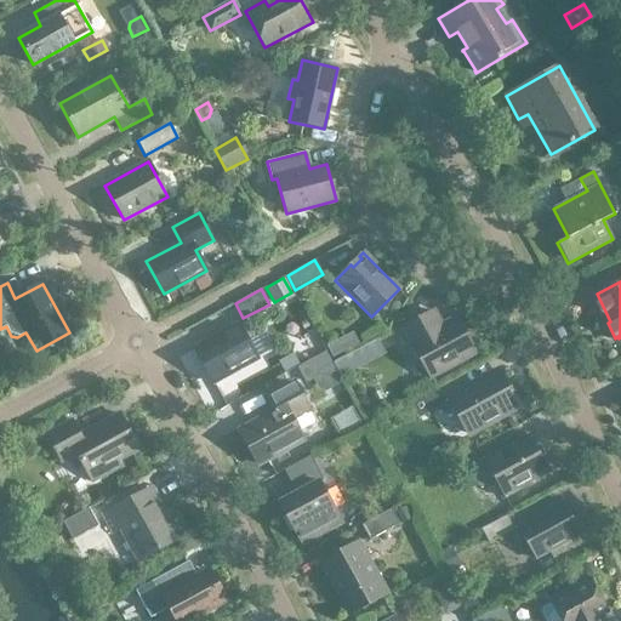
[(410,343),(415,351),(414,351),(412,355),(415,362),(421,364),(421,363),(429,377),(474,353),(455,319),(440,326),(432,312),(403,328),(411,343),(410,343)]
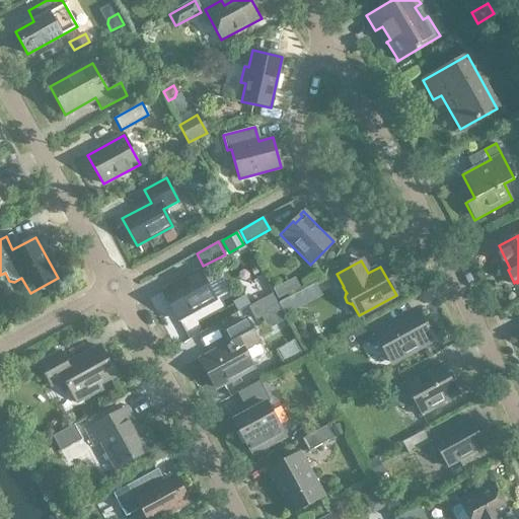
[(177,320),(215,300),(199,271),(162,291),(177,320)]
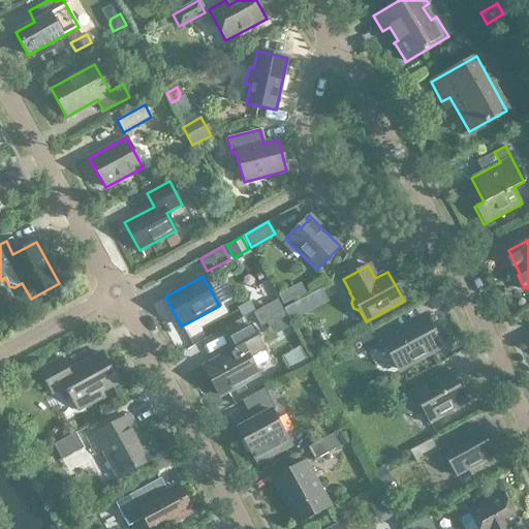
[(324,286),(303,299),(307,306),(329,293),(324,286)]
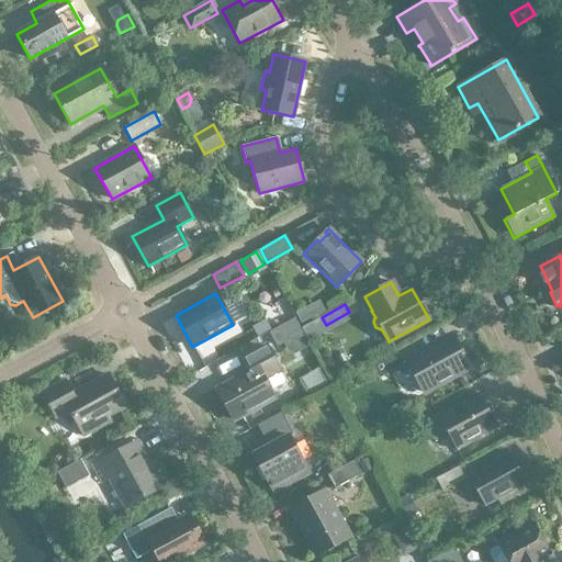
[(302,308),(294,313),(300,323),(307,319),(302,308)]
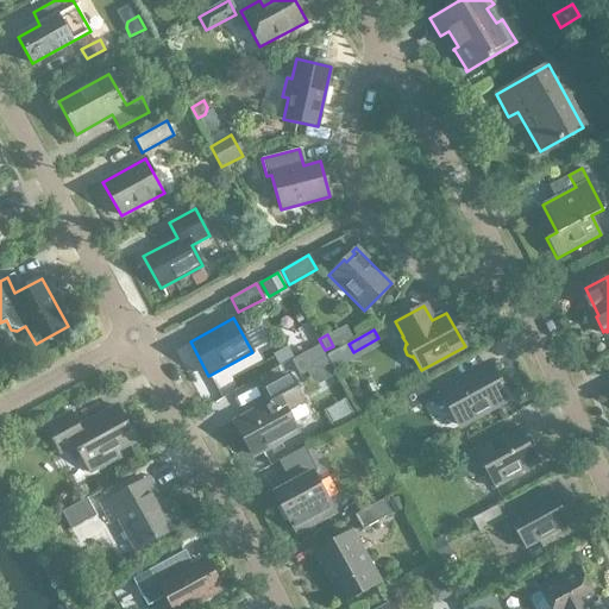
[(318,346),(290,362),(299,377),(326,362),(318,346)]
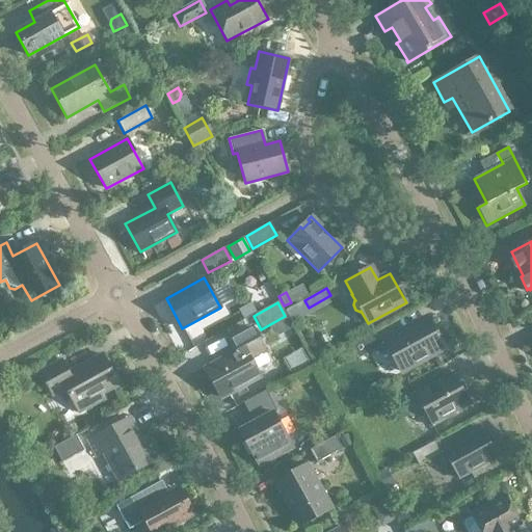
[(400,372),(444,348),(427,318),(383,342),(400,372)]
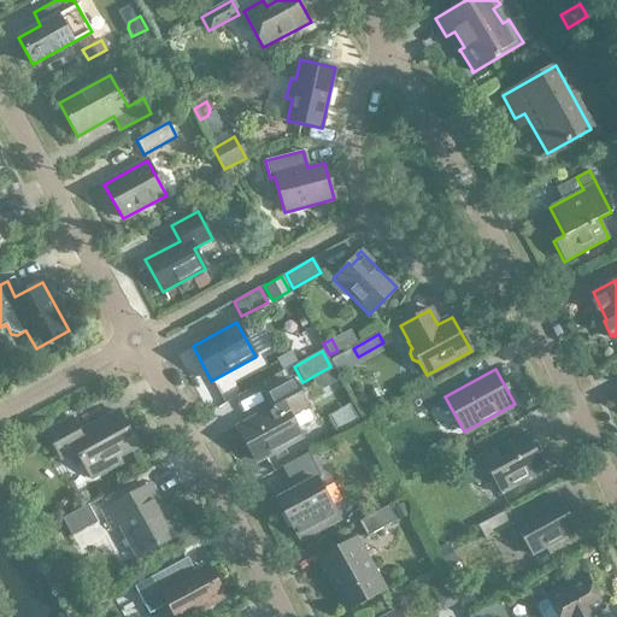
[(306,406),(292,380),(265,394),(274,409),(238,429),(256,460),(300,436),(289,416),(306,406)]
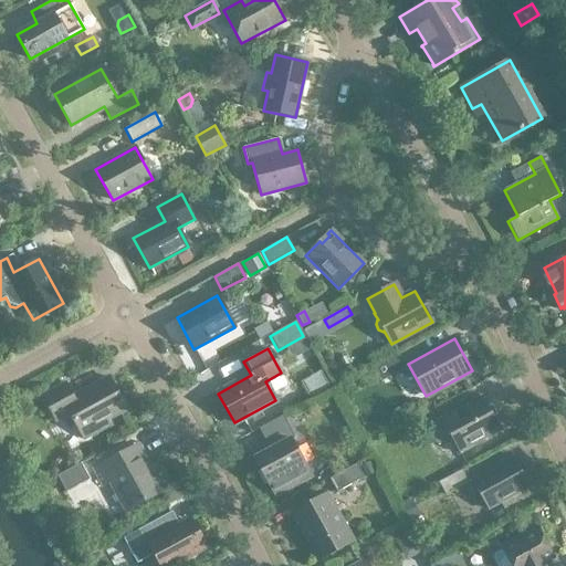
[(406,368),(397,353),(371,367),(380,381),(406,368)]
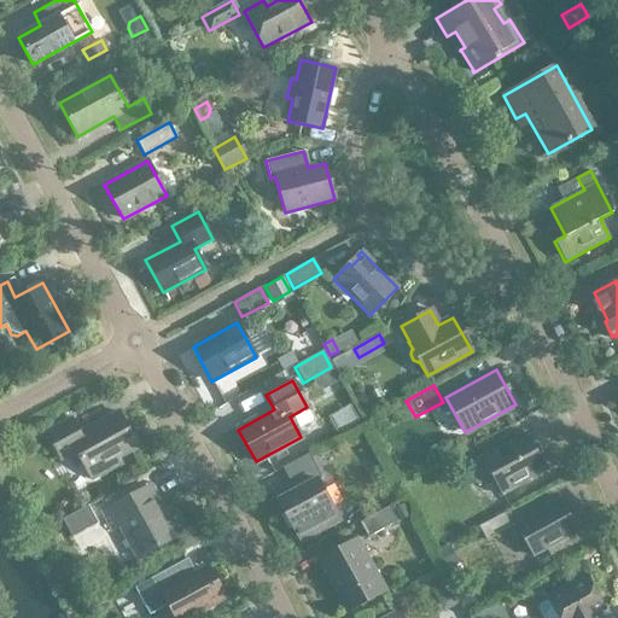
[(80,433),(71,418),(45,432),(60,460),(75,452),(91,479),(120,464),(116,458),(138,447),(118,413),(80,433)]
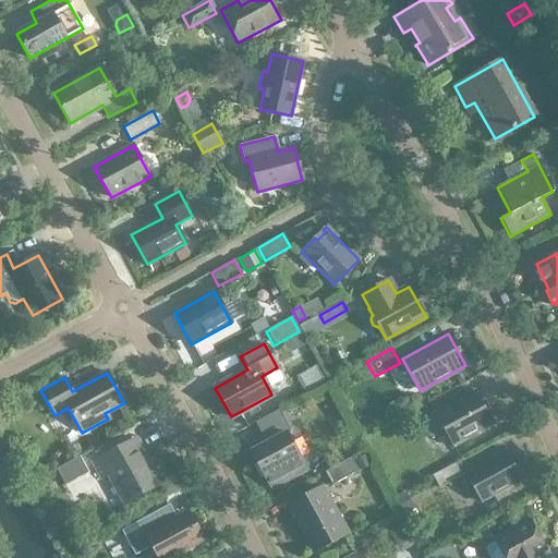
[(458,401),(463,411),(452,416),(447,404),(420,420),(431,439),(444,432),(452,447),(493,425),(474,391),(458,401)]
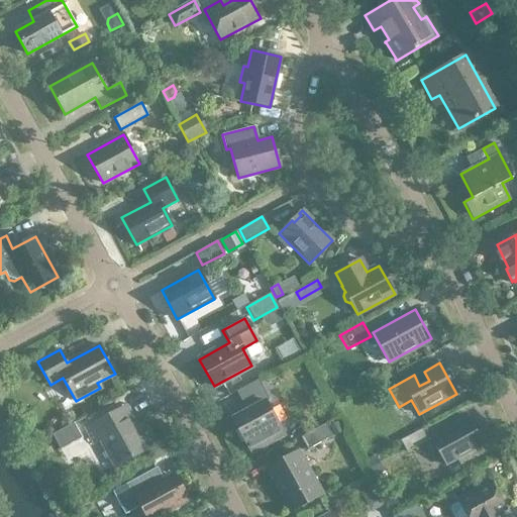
[(246,411),(232,419),(244,442),(250,452),(284,434),(278,424),(266,401),(269,399),(263,389),(259,380),(236,392),(240,401),(246,411)]
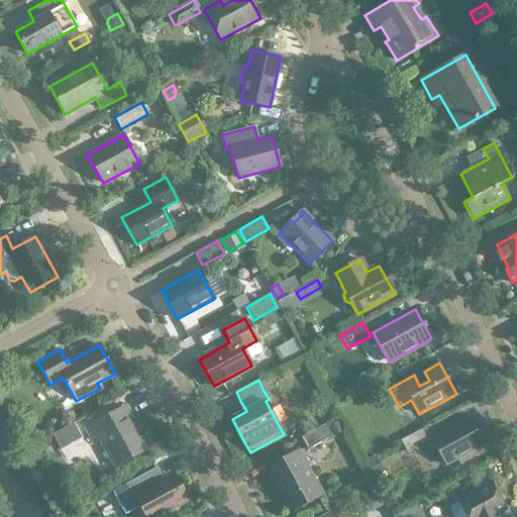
[(135,432),(122,408),(85,428),(93,443),(102,439),(116,467),(154,445),(144,427),(135,432)]
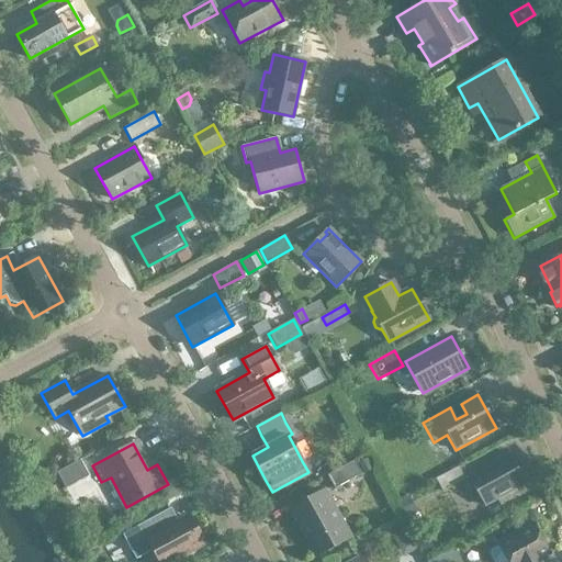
[(525,483),(509,454),(468,476),(484,506),(525,483)]
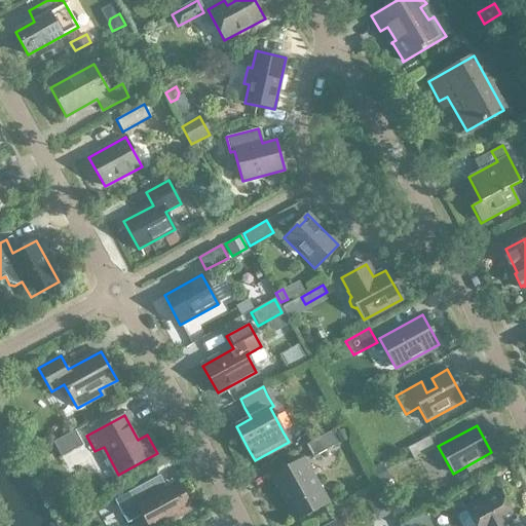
[(342,429),(335,433),(340,442),(347,438),(342,429)]
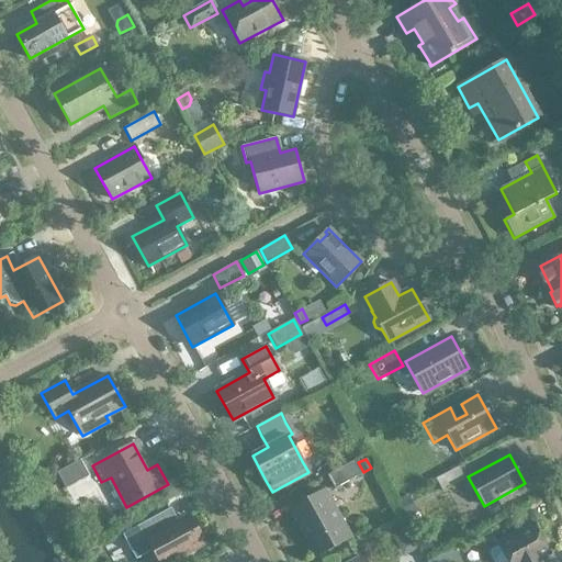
[(88,476),(79,460),(56,473),(65,489),(88,476)]
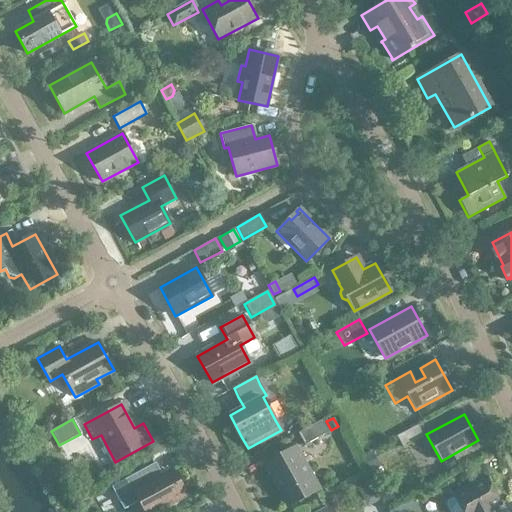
[(328,432),(322,420),(297,433),(304,445),(328,432)]
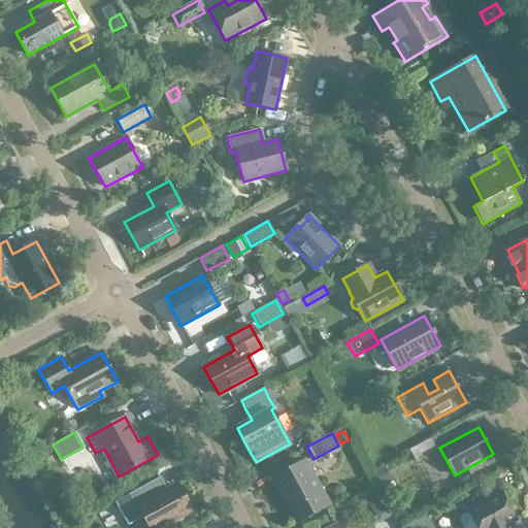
[(436,450),(430,438),(408,450),(415,461),(436,450)]
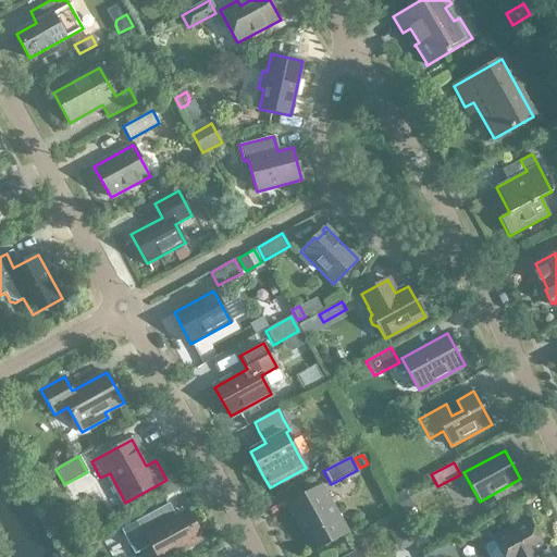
[(345,533),(320,487),(288,505),(313,551),(345,533)]
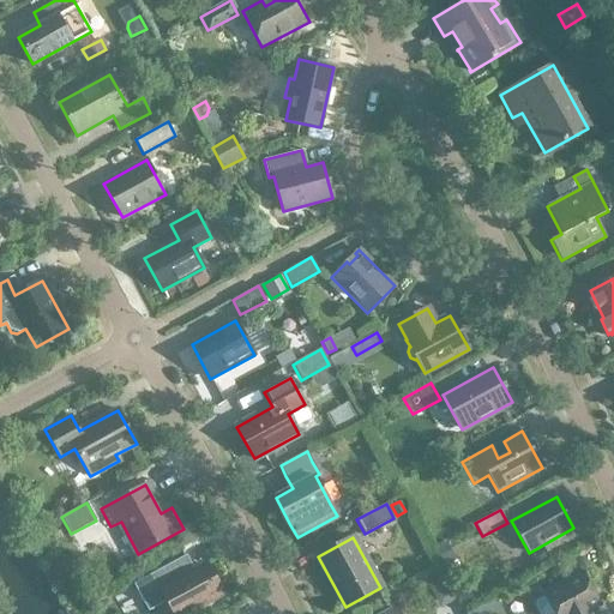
[(445,542),(434,548),(444,565),(453,559),(445,542)]
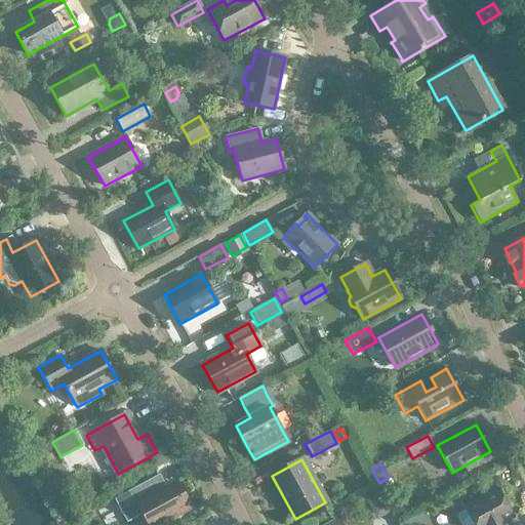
[(158,475),(114,499),(126,523),(142,514),(148,524),(158,524),(188,509),(173,483),(165,488),(158,475)]
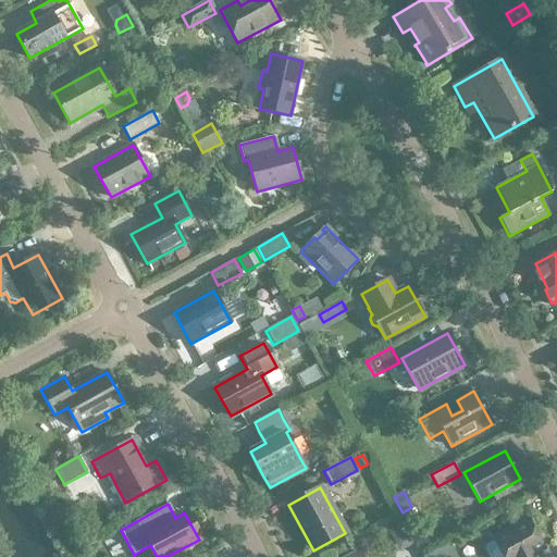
[(399,519),(384,528),(392,540),(406,532),(399,519)]
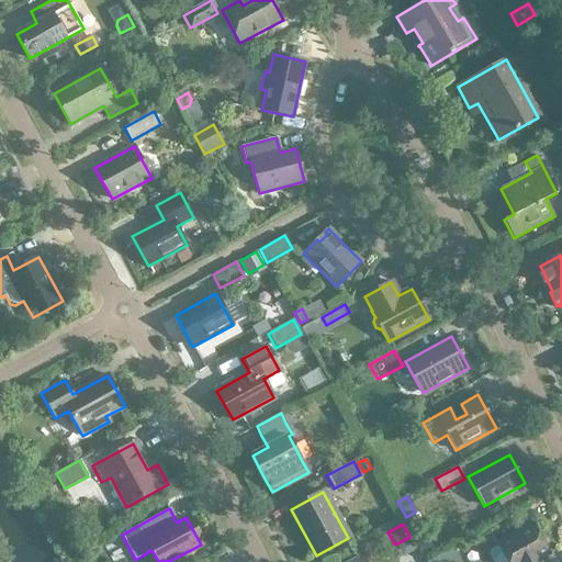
[(549,554),(532,525),(497,544),(499,548),(491,552),(490,555),(493,561),(544,561),(542,558),(549,554)]
